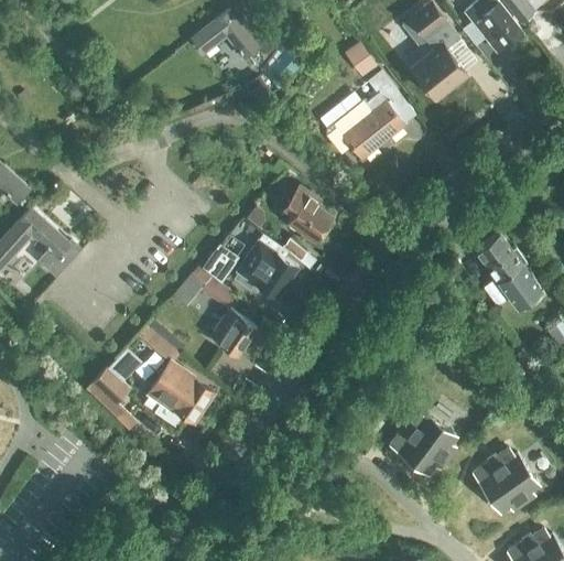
[(494,33),(503,46),(522,32),(497,0),(480,0),(465,12),(486,39),(494,33)]
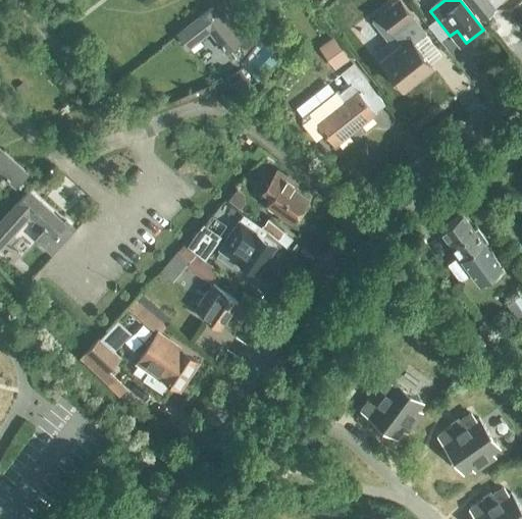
[(494,11),(485,0),(464,0),(481,21),(494,11)]
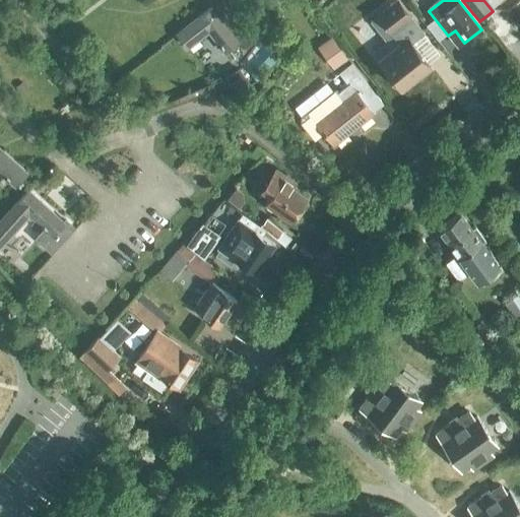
[(378,62),(402,92),(431,69),(411,44),(423,35),(397,1),(377,17),(399,46),(378,62)]
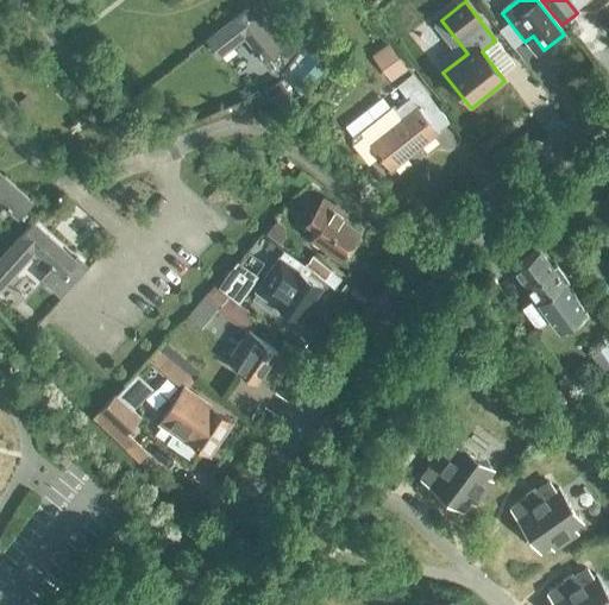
[(269,17),(265,19),(255,5),(206,43),(218,58),(243,38),(263,64),(278,52),(282,57),(286,58),(295,51),(277,27),(269,17)]
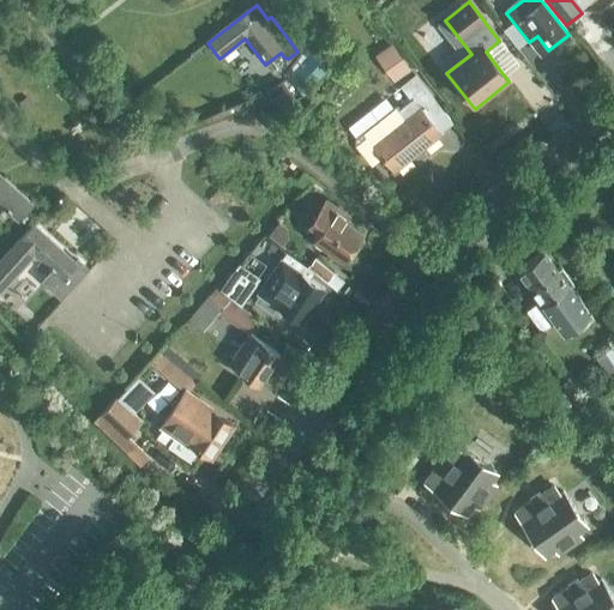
[(377,60),(393,83),(409,71),(390,46),(379,54),(381,56),(377,60)]
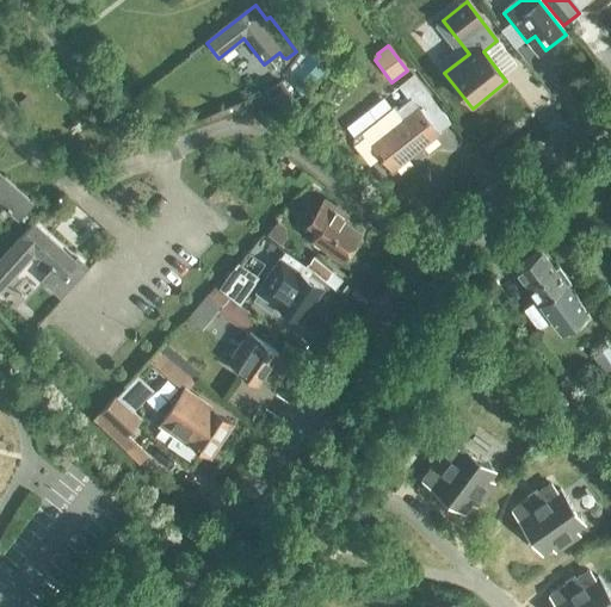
[(300,95),(302,97),(333,64),(325,57),(301,82),(291,74),(275,87),(289,104),(300,95)]
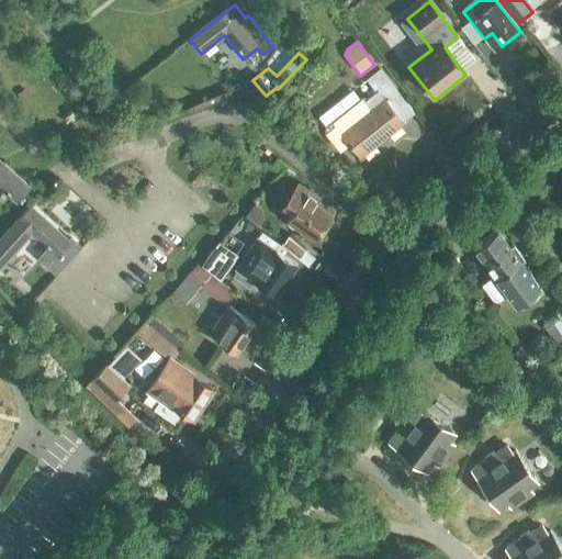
[(402,125),(386,104),(397,97),(379,73),(368,81),(378,93),(366,102),(363,99),(325,129),(325,135),(337,151),(344,152),(350,146),(360,158),(402,125)]
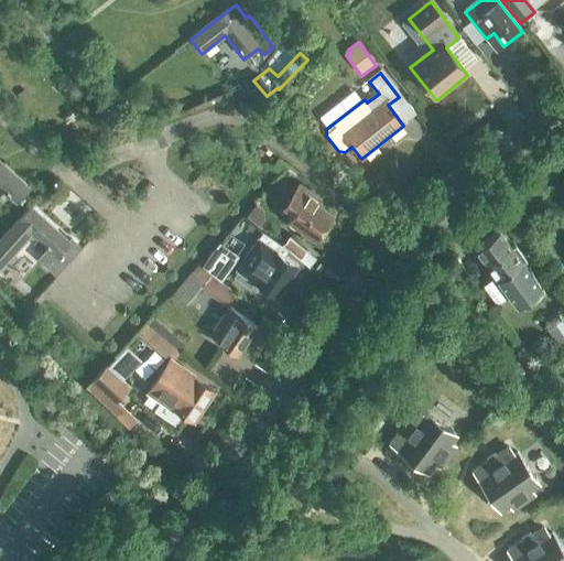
[(0,187),(19,204),(31,191),(0,163),(0,187)]
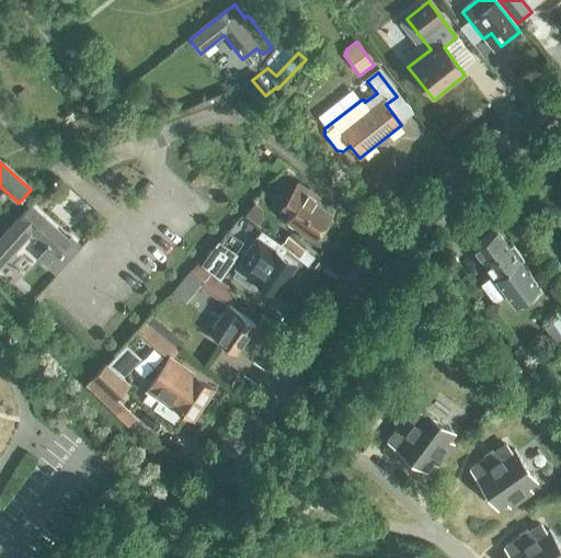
[(307,190),(302,195),(293,188),(282,205),(290,212),(285,220),(313,241),(332,215),(316,204),(320,198),(307,190)]
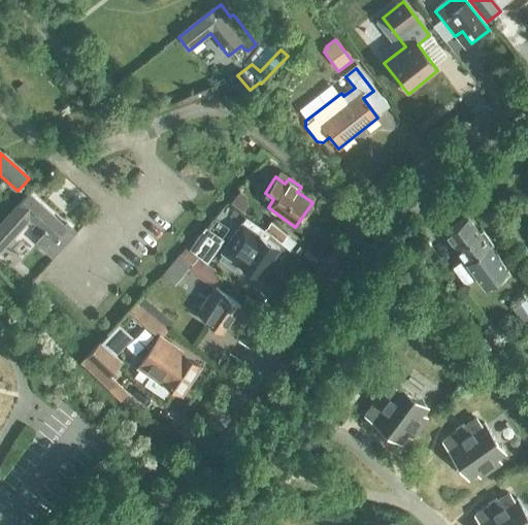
[(55,242),(65,230),(28,196),(0,226),(0,251),(29,220),(55,242)]
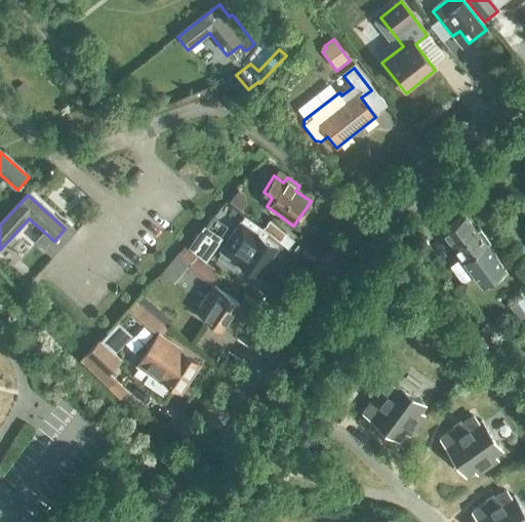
[(502,270),(486,247),(490,244),(479,231),(477,233),(465,217),(443,234),(463,262),(465,262),(482,285),(502,270)]
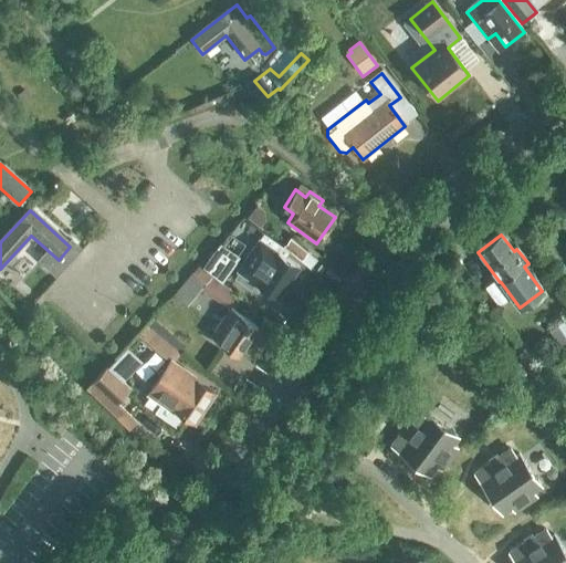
[(255,287),(276,301),(299,269),(258,241),(236,273),(238,274),(234,280),(252,292),(255,287)]
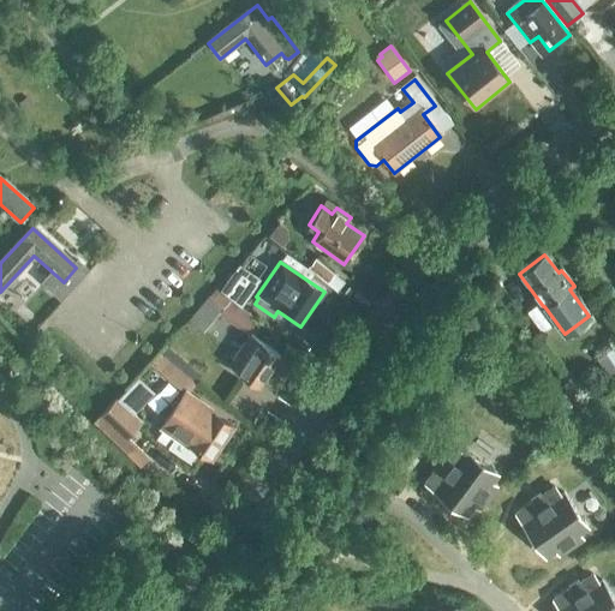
[(216,288),(231,300),(234,303),(246,287),(232,275),(220,291),(218,288),(216,288)]
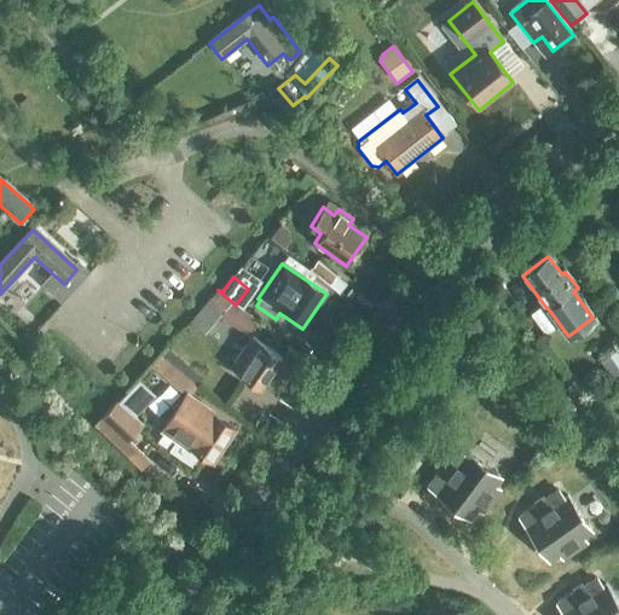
[(204,335),(232,302),(218,290),(191,324),(204,335)]
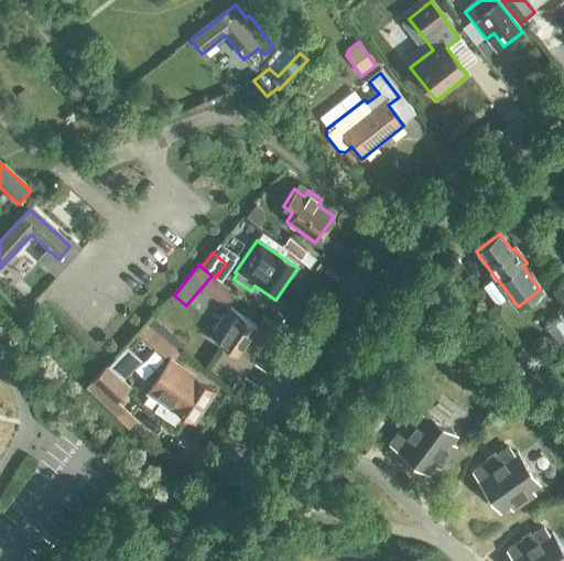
[(208,337),(237,356),(256,328),(228,309),(208,337)]
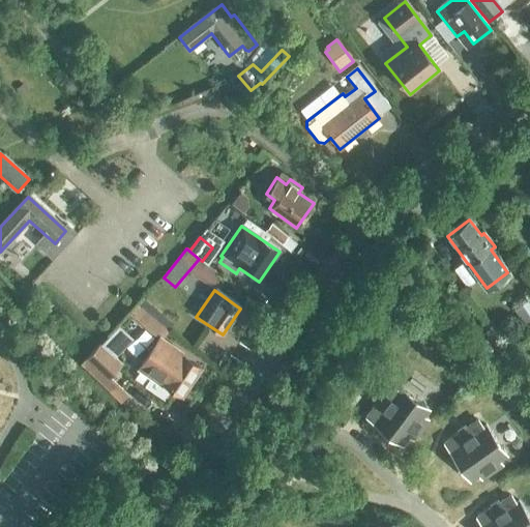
[(511,309),(525,327),(529,322),(529,306),(524,299),(511,309)]
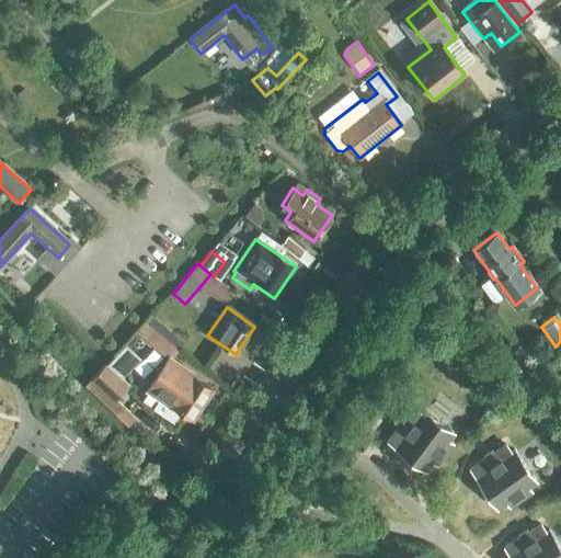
[(119,380),(138,361),(126,350),(118,357),(117,356),(106,368),(105,367),(87,387),(117,417),(125,408),(116,400),(127,388),(119,380)]
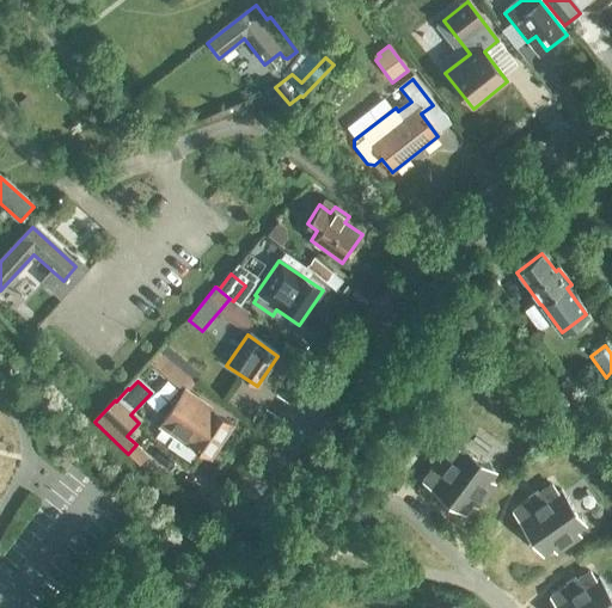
[(199,450),(210,459),(232,425),(184,393),(161,425),(176,435),(167,448),(190,462),(199,450)]
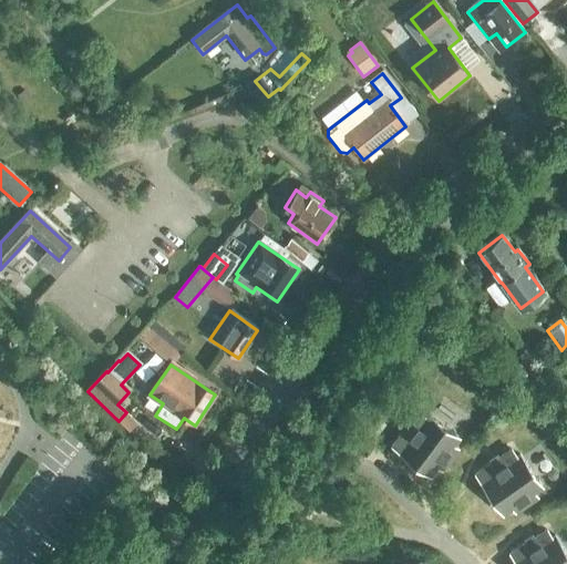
[(426,416),(424,419),(416,413),(390,448),(428,477),(435,469),(441,472),(457,451),(452,447),(457,439),(426,416)]
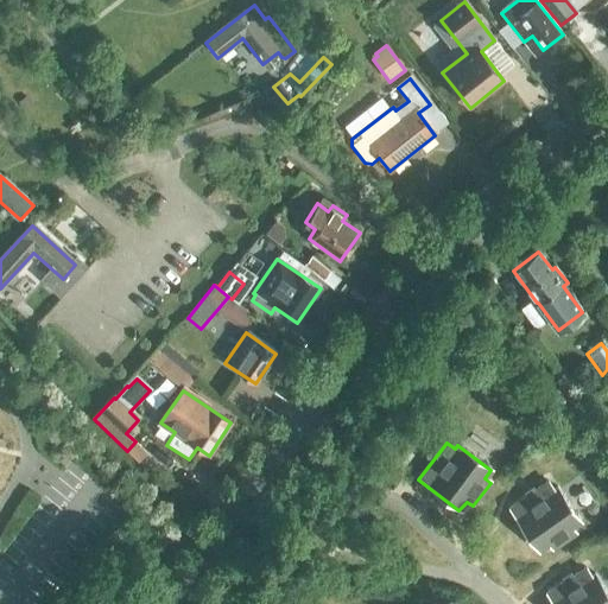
[(548,545),(552,552),(575,534),(571,529),(581,522),(550,478),(512,507),(518,515),(513,517),(538,552),(548,545)]
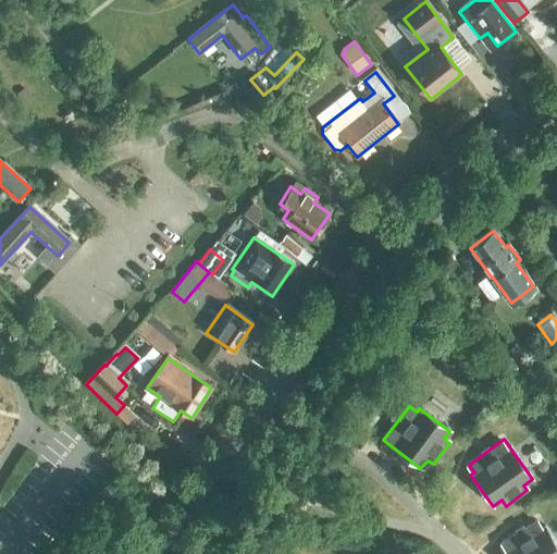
[(556,553),(556,546),(544,528),(542,530),(535,521),(499,545),(505,553),(556,553)]
